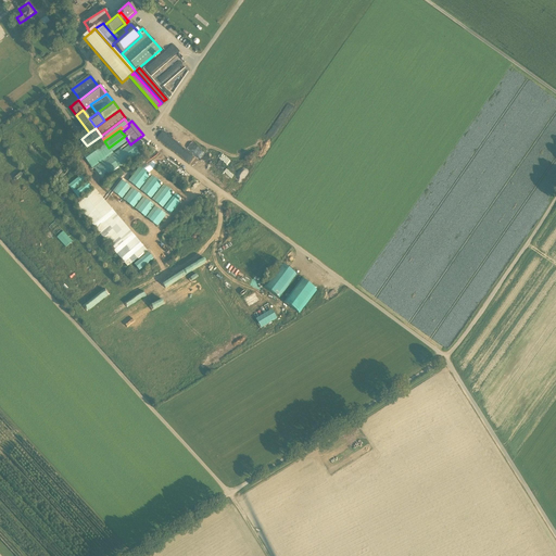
[(90,168),(128,141),(125,136),(109,148),(88,163),(87,164),(90,168)]
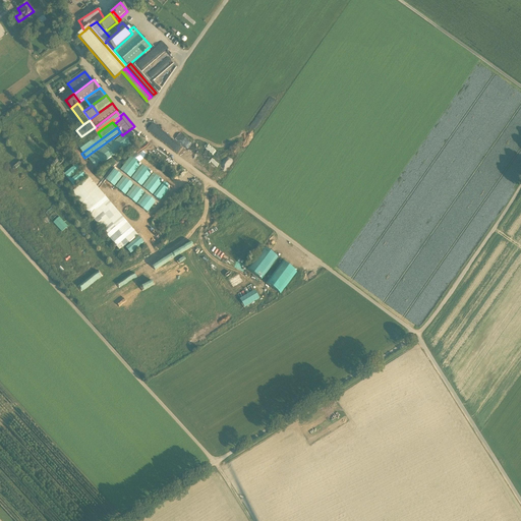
[(102,138),(98,132),(78,147),(82,153),(102,138)]
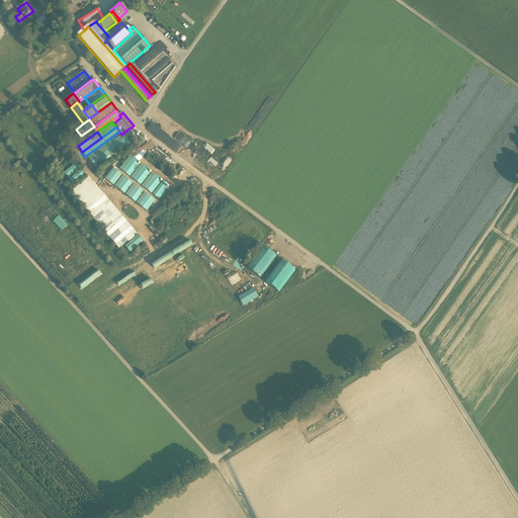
[(126,139),(122,134),(121,135),(105,147),(108,152),(126,139)]
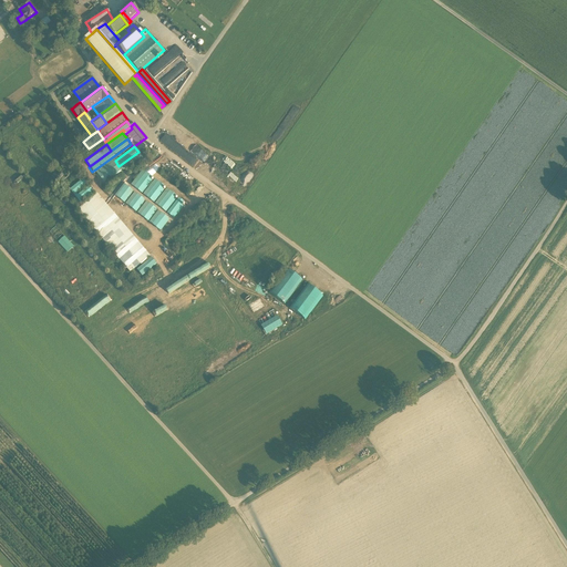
[(138,152),(119,166),(122,171),(142,156),(138,152)]
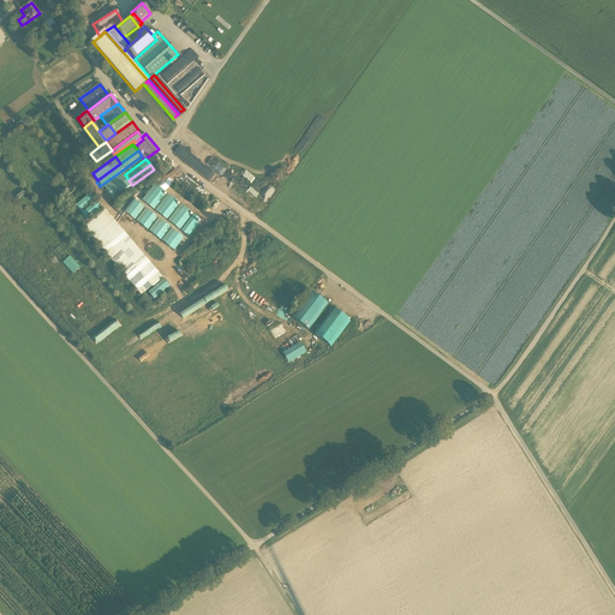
[(132,186),(123,173),(105,186),(113,199),(132,186)]
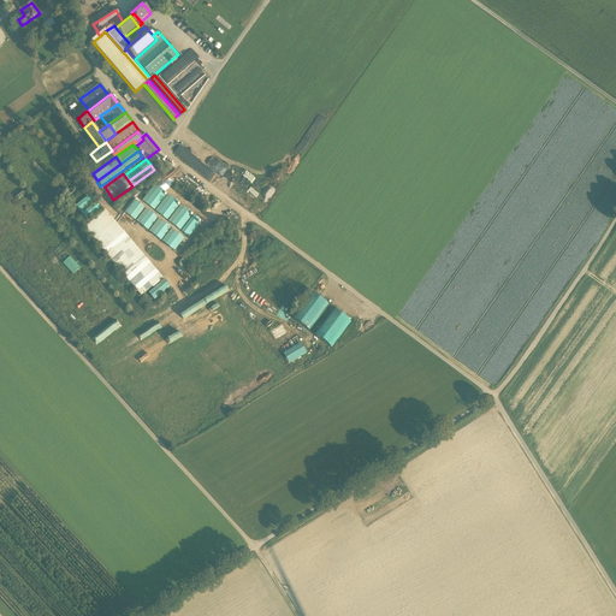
[(165,193),(155,185),(142,201),(154,211),(165,197),(164,195),(165,193)]
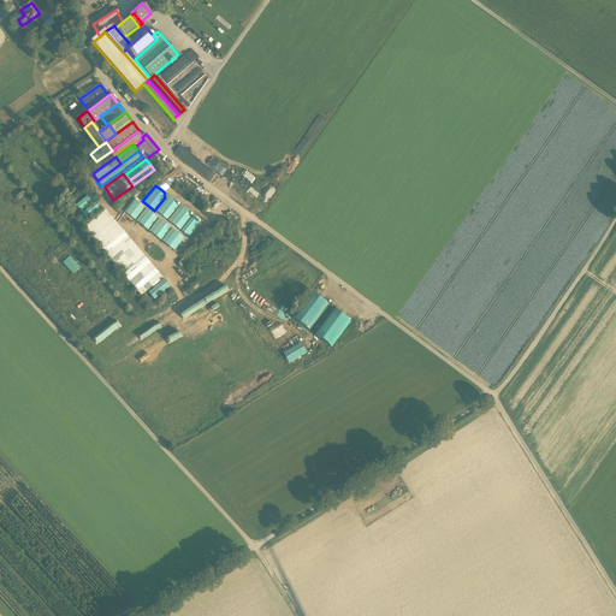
[(59,189),(57,193),(63,197),(69,190),(65,188),(61,191),(59,189)]
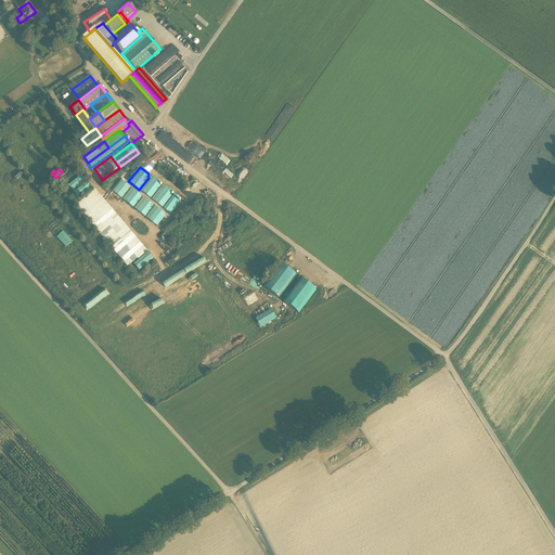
[(86,180),(81,176),(68,186),(72,191),(86,180)]
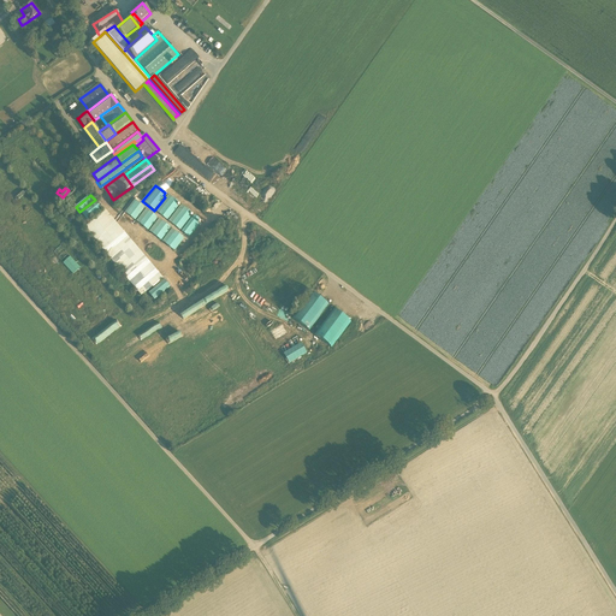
[(178,203),(169,195),(155,212),(167,220),(178,207),(177,206),(178,203)]
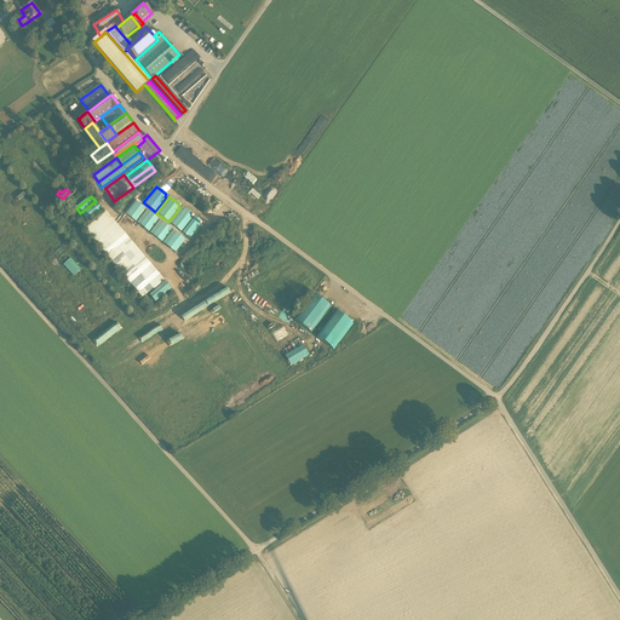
[(145,210),(136,201),(126,214),(136,222),(145,210)]
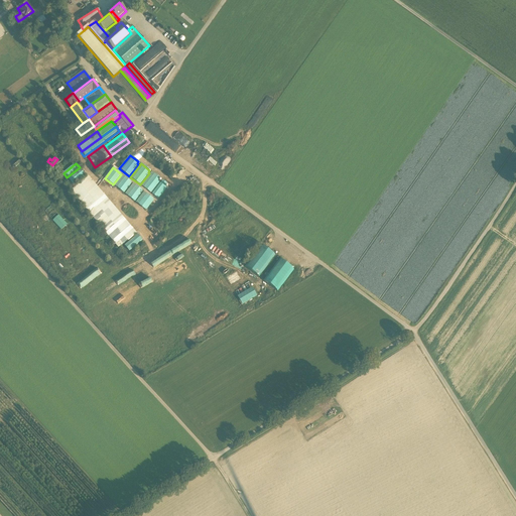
[(86,175),(81,169),(69,179),(74,185),(86,175)]
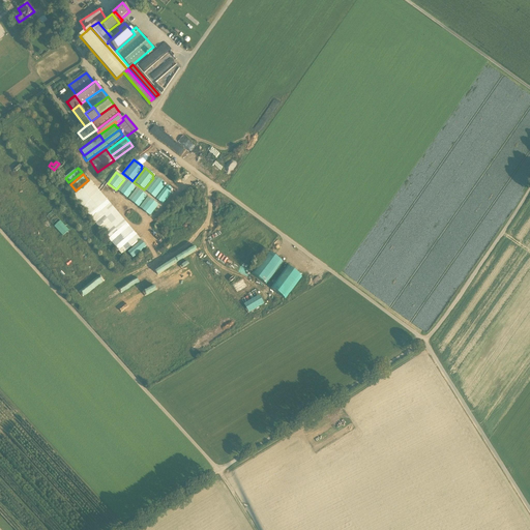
[(165,183),(155,176),(145,190),(155,199),(165,186),(163,185),(165,183)]
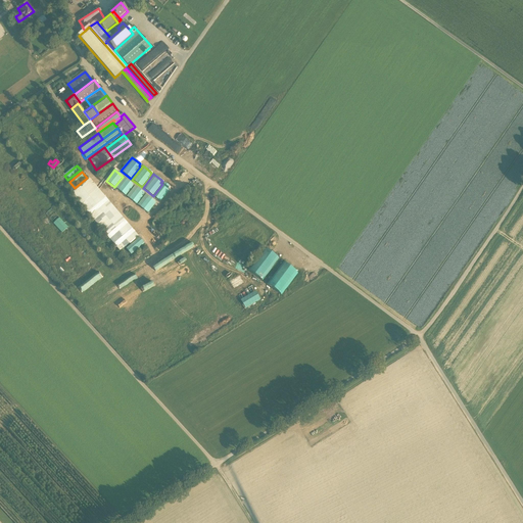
[(134,185),(124,178),(115,188),(126,196),(134,185)]
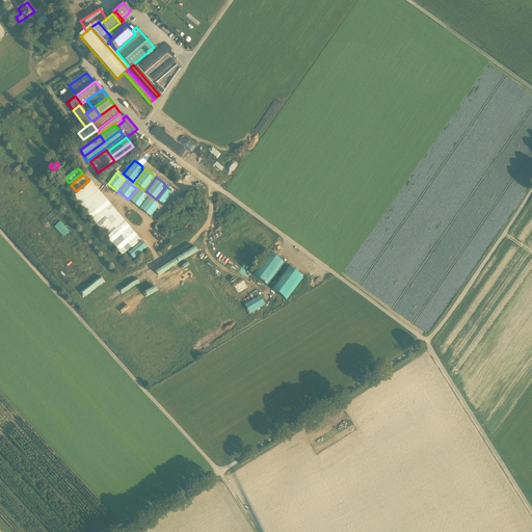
[(122,256),(131,248),(132,248),(140,241),(90,182),(73,197),(122,256)]
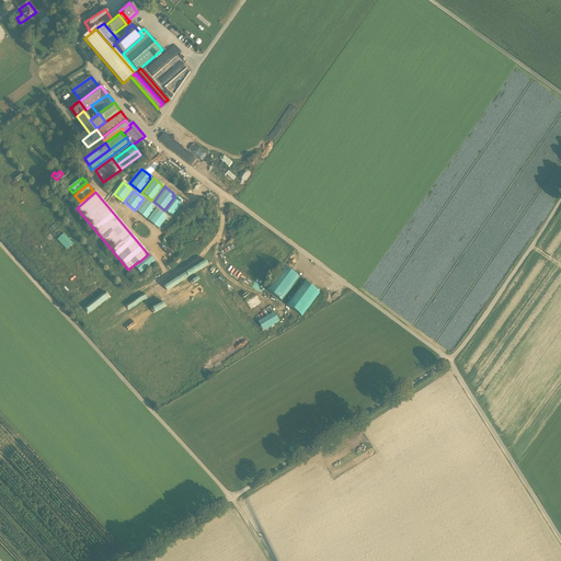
[(182,199),(176,196),(165,212),(172,216),(182,203),(182,199)]
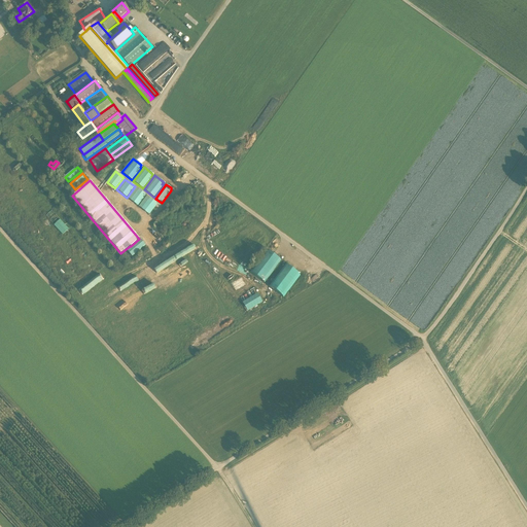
[(146,196),(136,187),(128,199),(138,206),(146,196)]
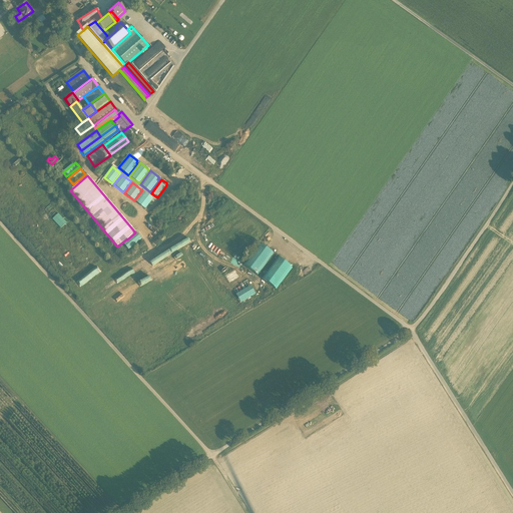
[(153,198),(143,190),(135,201),(145,208),(153,198)]
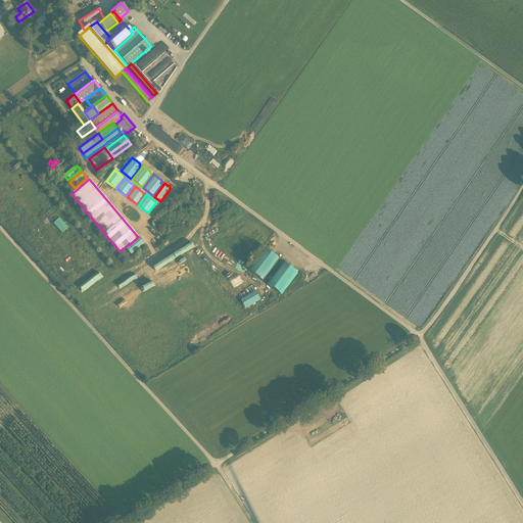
[(59,219),(53,224),(62,233),(68,228),(59,219)]
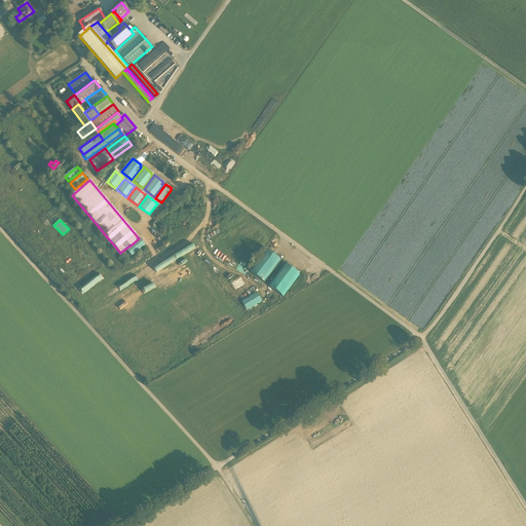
[(145,245),(141,239),(126,251),(132,256),(145,245)]
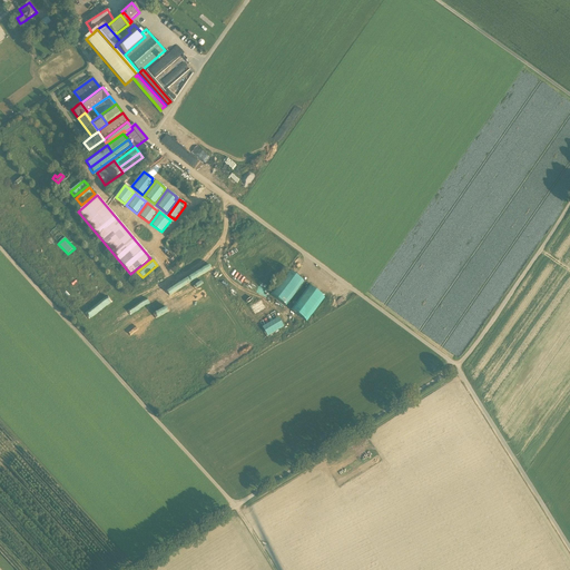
[(304,283),(288,271),(271,295),(286,306),(304,283)]
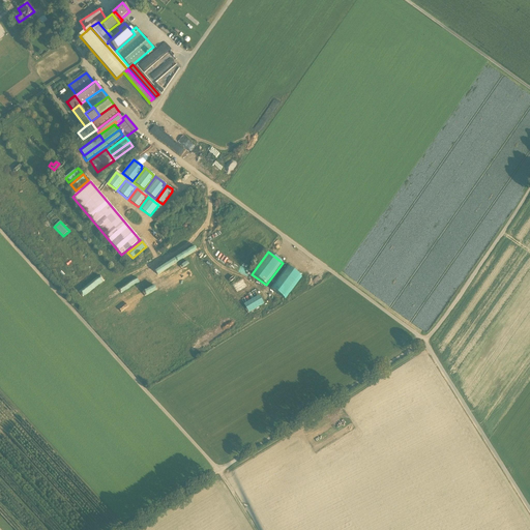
[(301,277),(288,266),(270,289),(285,299),(301,277)]
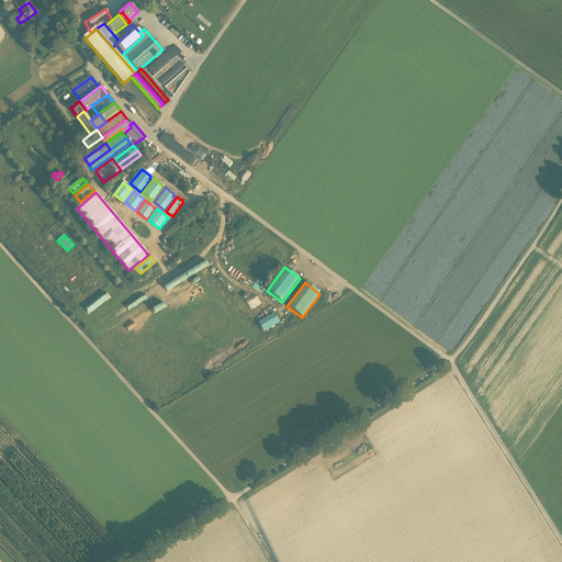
[(257,296),(247,303),(251,311),(262,304),(257,296)]
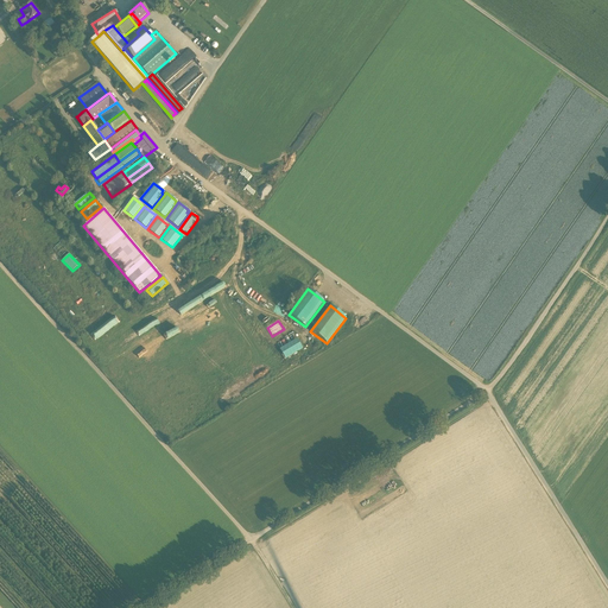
[(194,353),(196,356),(215,344),(211,340),(194,353)]
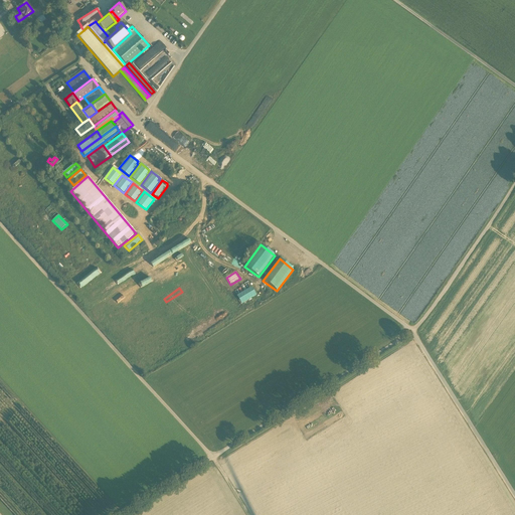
[(251,288),(236,296),(241,304),(256,296),(251,288)]
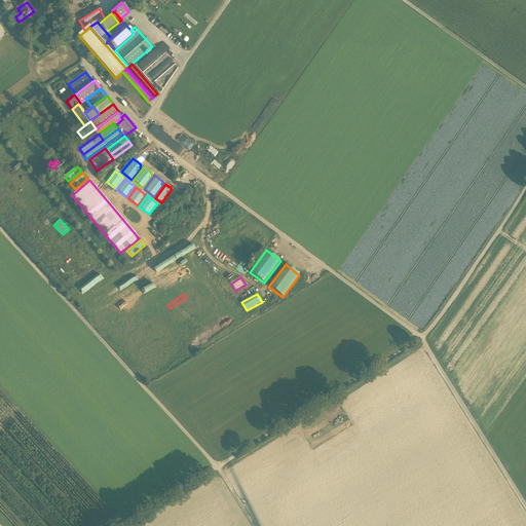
[(198,315),(180,327),(183,330),(201,318),(198,315)]
